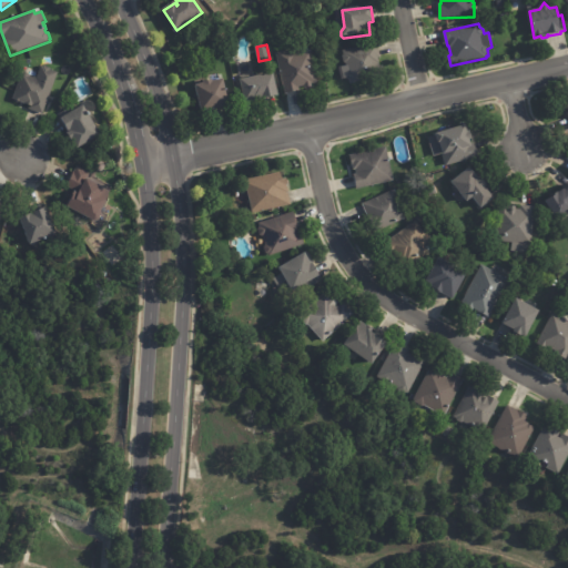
[(378,44),(382,58),(379,59),(382,68),(384,67),(386,74),(366,78),(366,82),(352,84),(352,81),(350,81),(347,74),(350,74),(347,64),(345,62),(344,56),(345,54),(344,51),(378,44)]
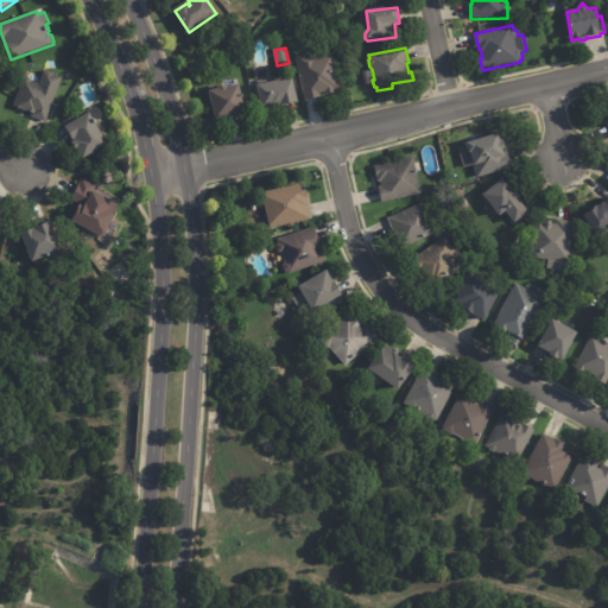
[(333,57),(334,57),(337,73),(340,73),(341,80),(340,81),(342,89),(335,90),(336,94),(328,96),(327,93),(322,94),(322,97),(306,101),(297,57),(316,54),(317,57),(324,56),(325,59),(333,57)]
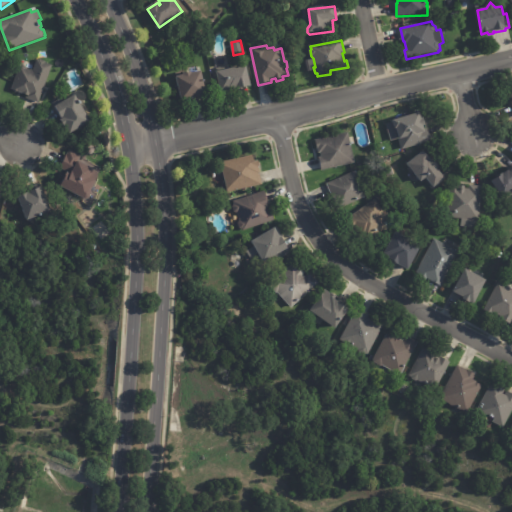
[(40,60),(41,60),(44,61),(46,62),(47,63),(53,65),(40,102),(39,102),(39,103),(27,99),(28,96),(26,95),(19,93),(18,93),(11,91),(20,66),(22,66),(23,66),(27,67),(27,69),(31,70),(32,69),(34,70),(37,60),(40,60)]
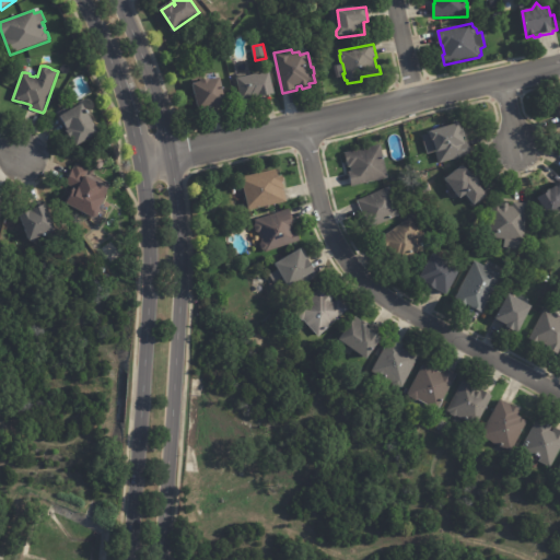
[(271,95),(260,97),(260,96),(243,101),(238,79),(270,71),(276,94),(271,95)]
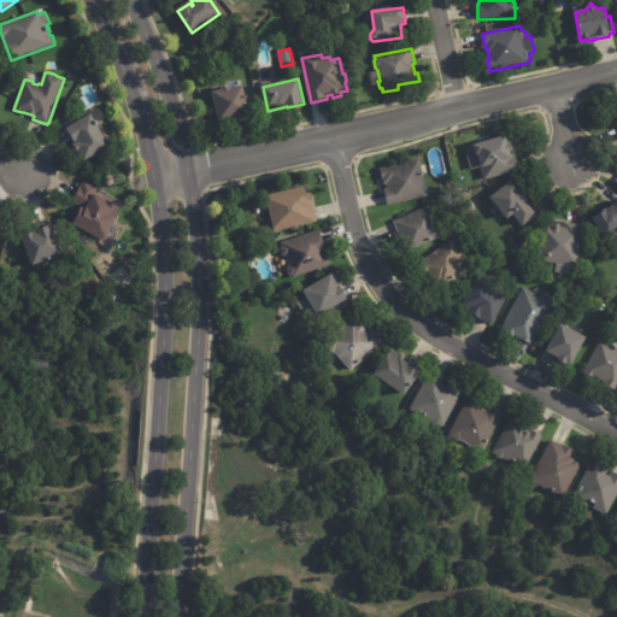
[(246,117),(235,119),(234,118),(219,122),(212,93),(221,92),(221,90),(230,88),(231,89),(242,87),(250,116),(246,117)]
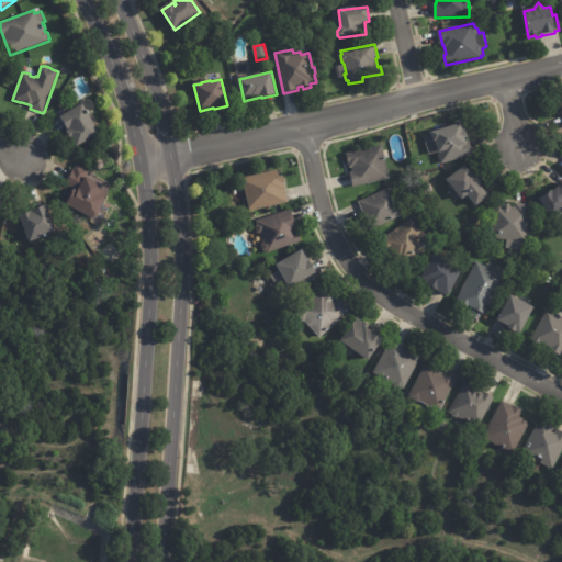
[(98,133),(99,134),(76,147),(70,138),(69,138),(65,131),(66,130),(59,117),(81,104),(98,133)]
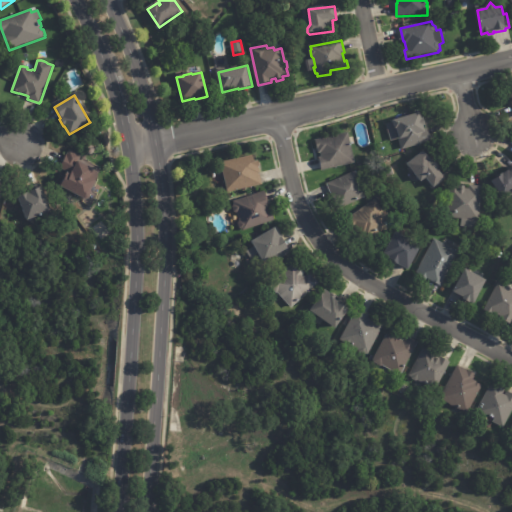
[(425,121),(427,125),(425,125),(427,132),(429,131),(432,140),(402,149),(400,140),(401,139),(398,128),(396,129),(394,120),(421,112),(423,119),(425,118),(425,121)]
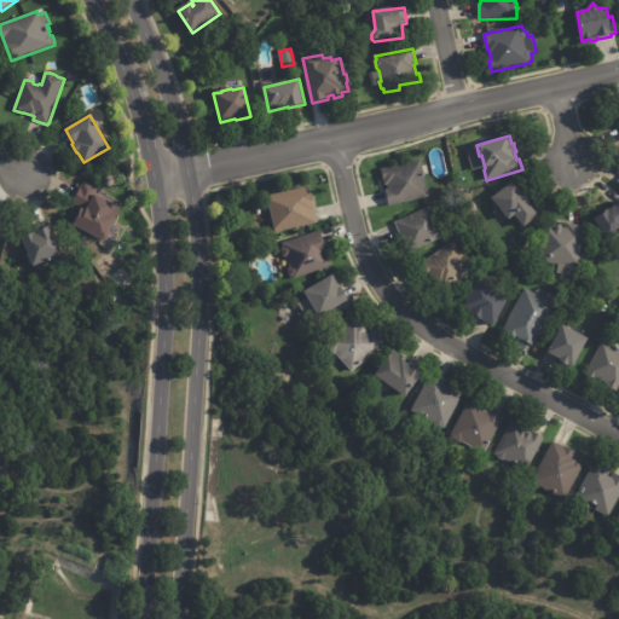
[(423,166),(431,198),(391,207),(387,191),(389,190),(388,185),(386,186),(383,169),(423,161),(423,166)]
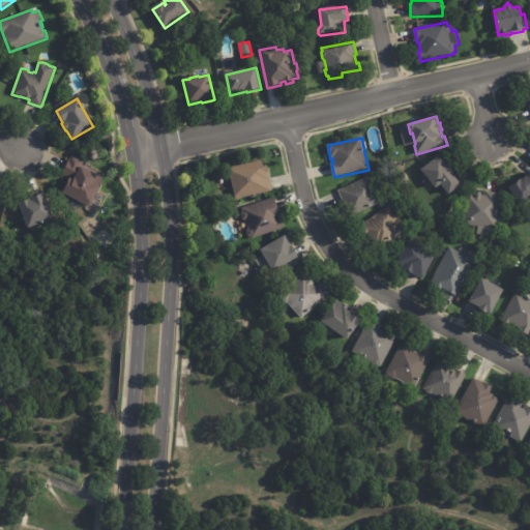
[(85,163),(82,168),(104,179),(101,182),(104,183),(100,188),(100,189),(95,199),(96,202),(93,208),(90,209),(63,195),(71,180),(74,181),(76,178),(64,172),(72,155),(85,163)]
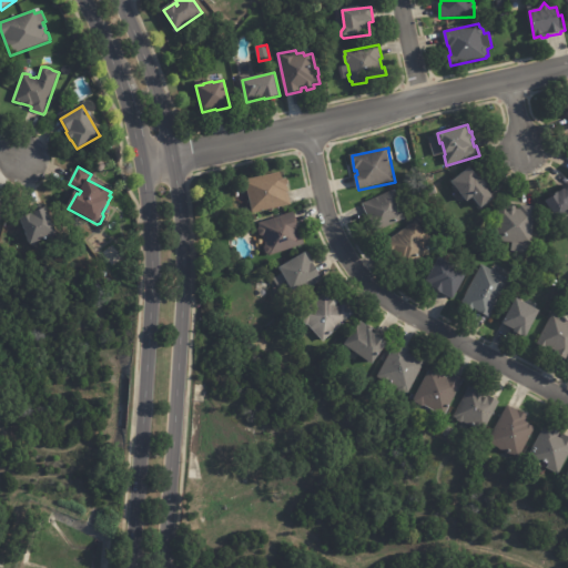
[(486,183),(487,185),(485,186),(494,198),(482,208),(473,196),(468,201),(459,191),(456,191),(454,188),(454,183),(453,182),(470,168),(476,174),(479,179),(482,176),(486,183)]
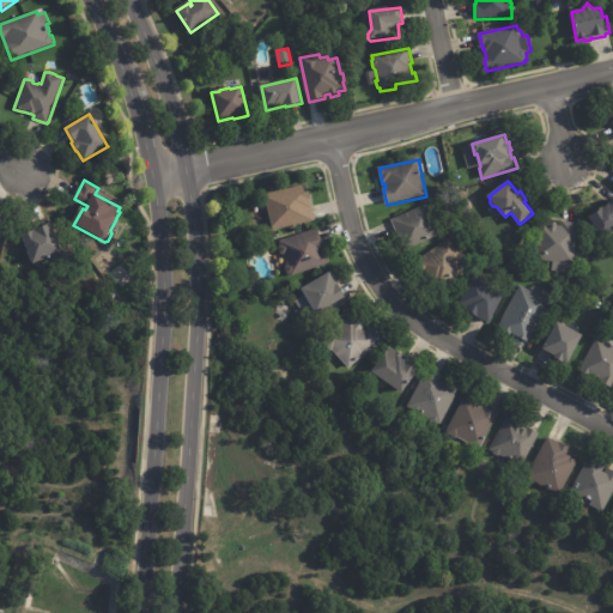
[(310,194),(311,200),(313,208),(315,222),(273,231),(265,194),(302,186),(304,194),(310,193),(310,194)]
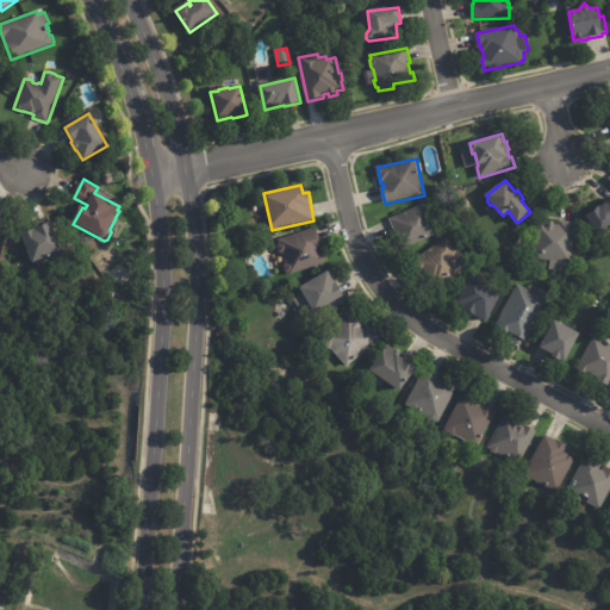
[(609,230),(599,237),(586,216),(597,209),(597,207),(607,203),(607,204),(609,201),(609,230)]
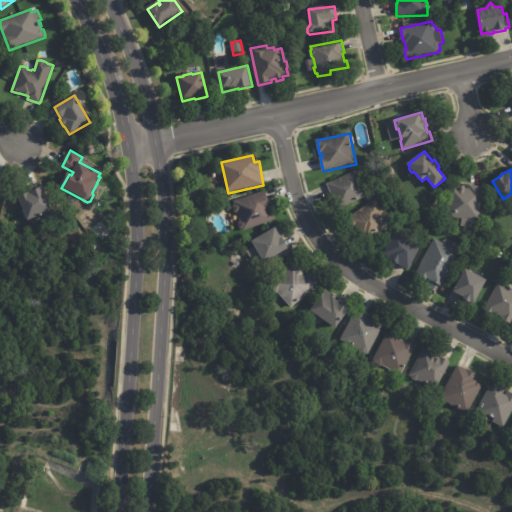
[(367,197),(338,209),(327,184),(355,171),(367,197)]
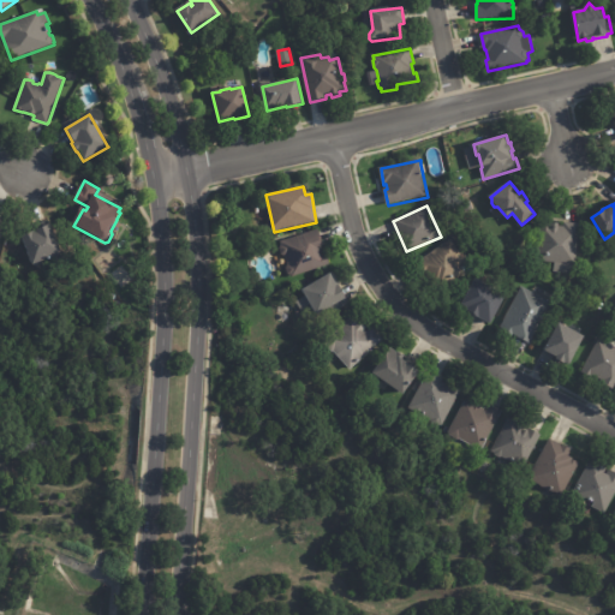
[(565,224),(577,224),(577,236),(575,236),(573,275),(554,274),(554,263),(535,263),(536,245),(538,245),(539,224),(549,225),(549,231),(550,225),(557,225),(557,227),(562,227),(562,224),(565,224)]
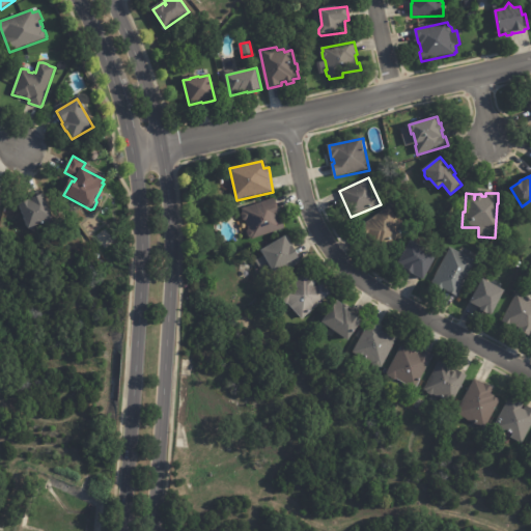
[(42,226),(37,228),(36,230),(32,231),(30,230),(29,231),(20,205),(45,195),(55,221),(42,226)]
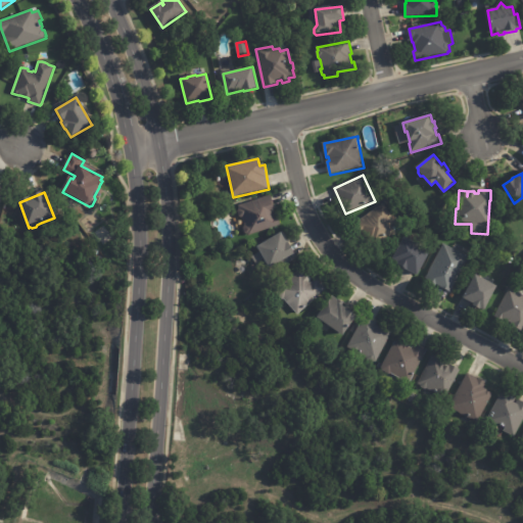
[(271,195),(275,207),(274,208),(275,211),(276,217),(278,216),(281,225),(249,236),(248,235),(247,235),(245,233),(243,229),(244,226),(245,226),(243,218),(240,217),(238,211),(239,208),(239,205),(271,195)]
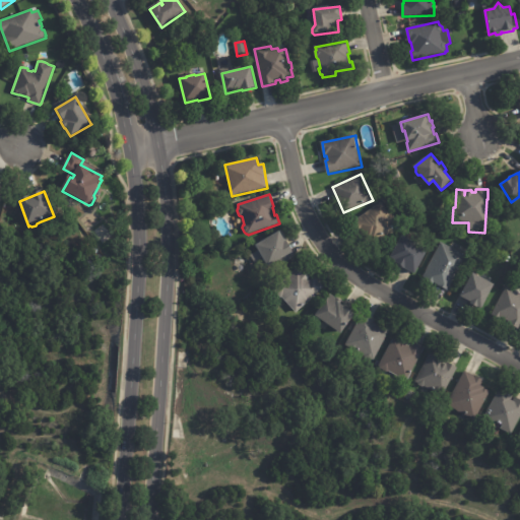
[(388,211),(392,216),(388,219),(392,224),(390,225),(394,233),(388,237),(389,238),(373,250),(360,233),(356,235),(350,225),(381,202),(388,211)]
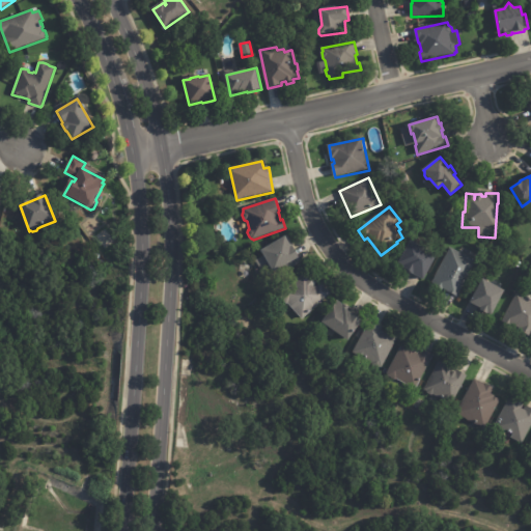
[(114,243),(106,249),(96,236),(107,229),(115,242),(114,243)]
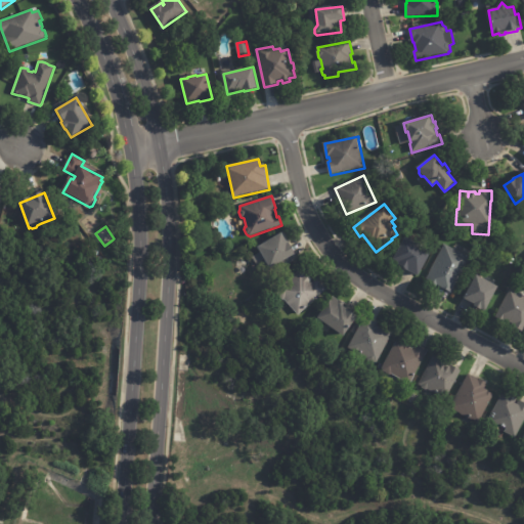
[(289,243),(298,257),(285,265),(282,262),(270,269),(258,247),(281,232),(280,232),(284,230),(290,241),(289,242),(289,243)]
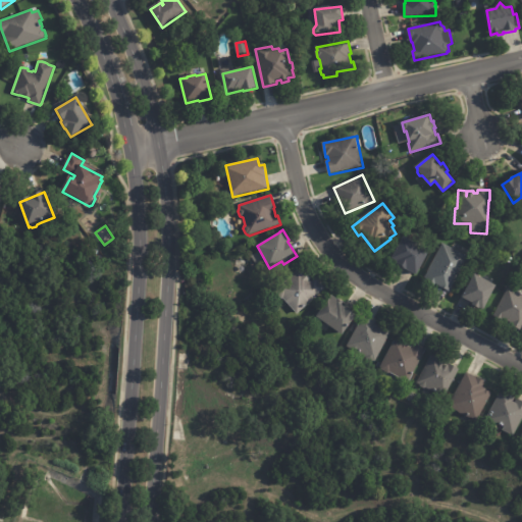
[(413,244),(429,252),(416,277),(406,272),(405,272),(402,270),(402,269),(395,265),(397,263),(392,261),(406,233),(416,240),(413,244)]
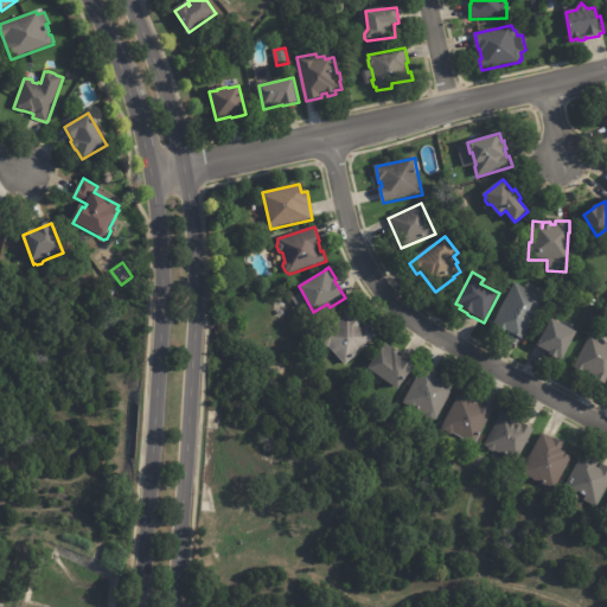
[(525,289),(544,299),(523,339),(493,324),(515,283),(525,289)]
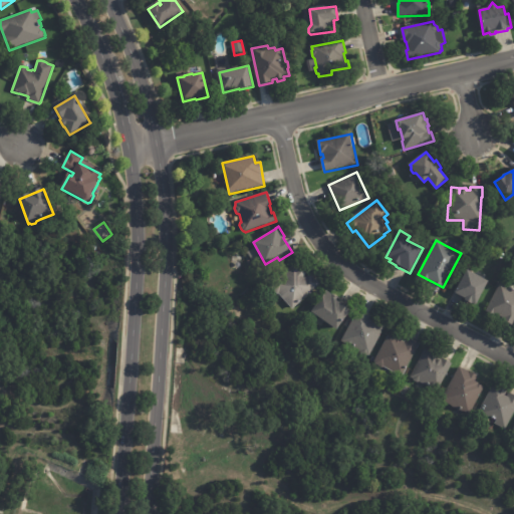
[(311,275),(321,285),(294,310),(280,295),(278,295),(272,287),(294,266),(300,272),(302,269),(307,275),(305,276),(307,279),(311,275)]
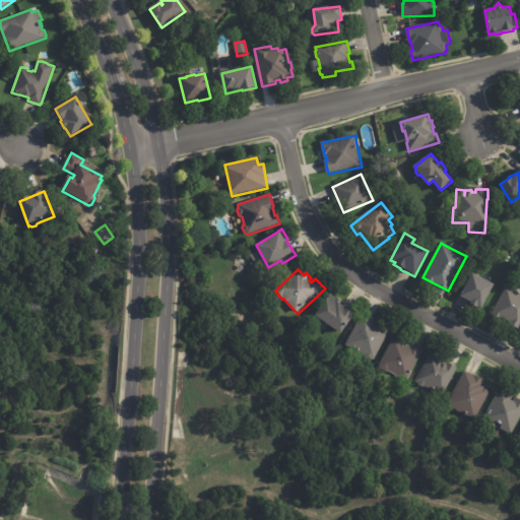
[(479,276),(486,279),(485,280),(495,285),(482,310),(478,308),(477,309),(471,306),(472,304),(461,298),(473,274),(478,276),(479,276)]
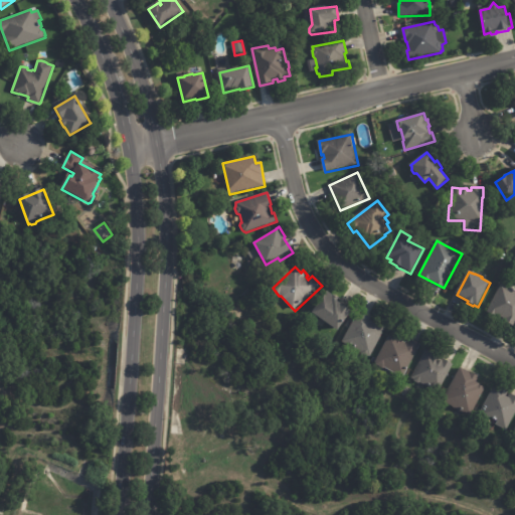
[(510,287),(511,289),(514,291),(514,324),(514,327),(505,322),(506,320),(495,315),(494,317),(487,314),(502,284),(505,286),(507,285),(510,287)]
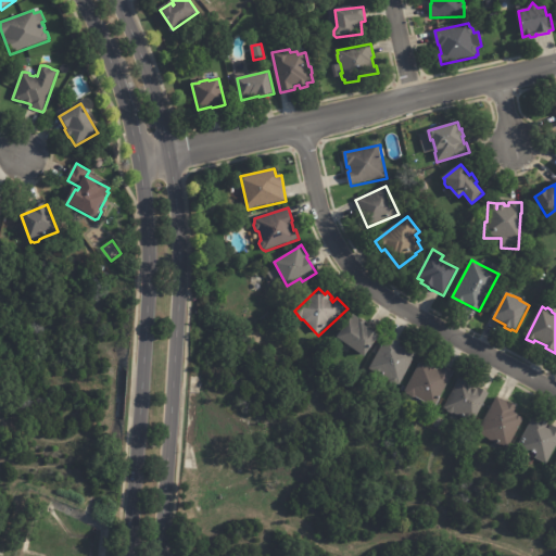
[(361,319),(365,321),(363,326),(373,331),(371,332),(378,337),(364,357),(337,339),(352,315),(358,318),(361,319)]
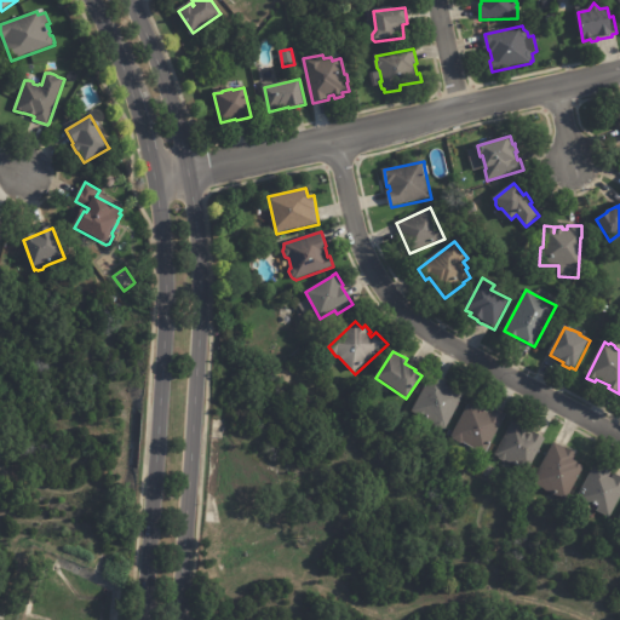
[(432,377),(443,383),(445,382),(447,384),(446,385),(445,384),(445,385),(449,388),(454,390),(454,389),(465,395),(447,431),(445,430),(441,431),(436,429),(435,425),(425,420),(423,422),(418,419),(415,414),(412,413),(431,377),(432,377)]
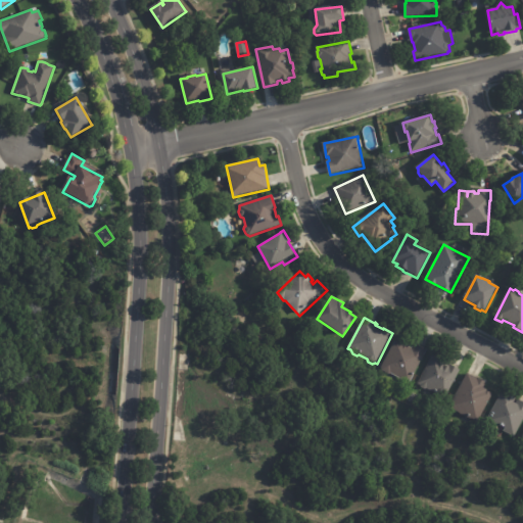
[(415,344),(427,350),(410,384),(391,374),(388,374),(383,371),(382,368),(396,340),(402,343),(403,342),(409,344),(409,343),(411,345),(410,347),(412,348),(415,344)]
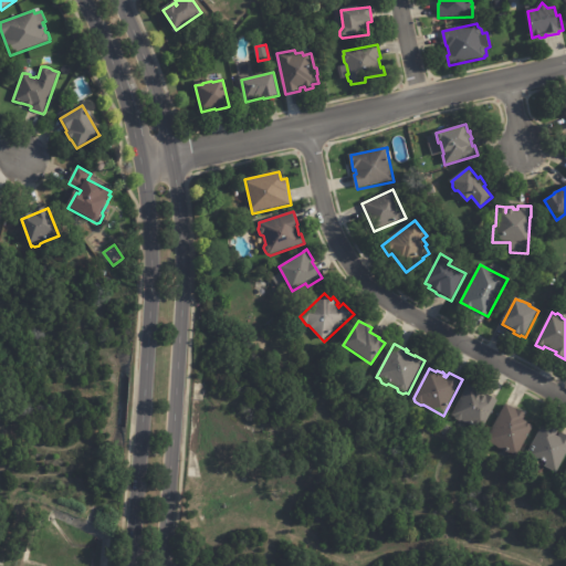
[(488,396),(498,401),(481,431),(452,416),(469,385),(475,389),(474,390),(486,397),(488,396)]
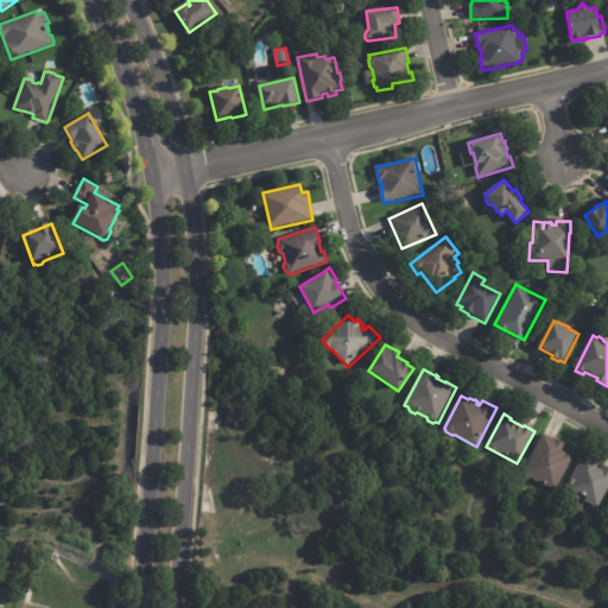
[(544,435),(565,447),(562,453),(567,455),(567,456),(572,460),(556,492),(523,474),(544,435)]
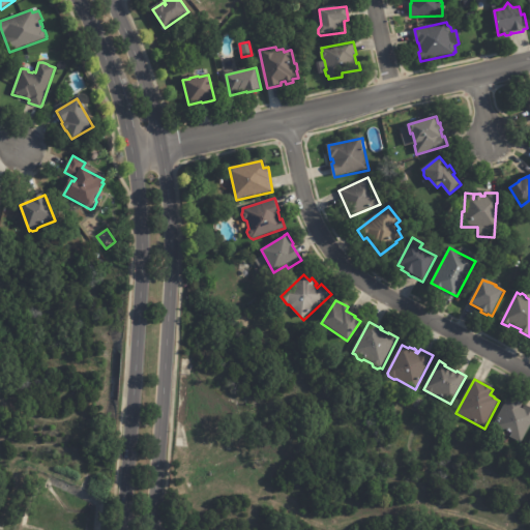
[(523,409),(525,410),(527,407),(529,408),(529,427),(522,444),(510,438),(511,436),(508,434),(509,433),(504,430),(502,433),(493,428),(509,398),(523,405),(521,408),(523,409)]
